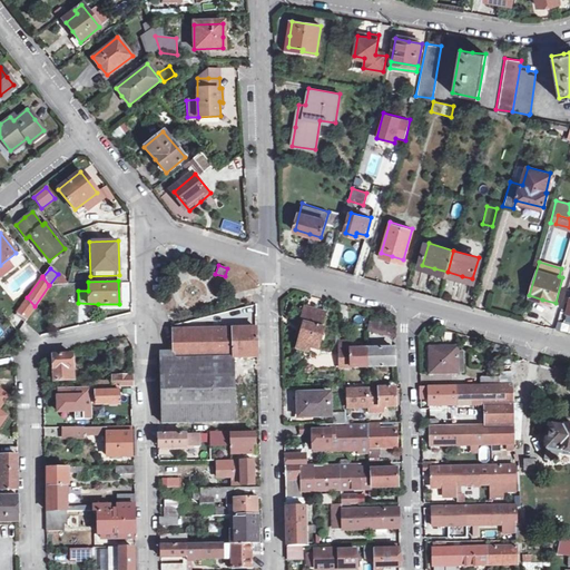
[(315,308),(305,306),(301,322),(304,323),(298,343),(317,347),(324,328),(320,327),(325,312),(315,308)]
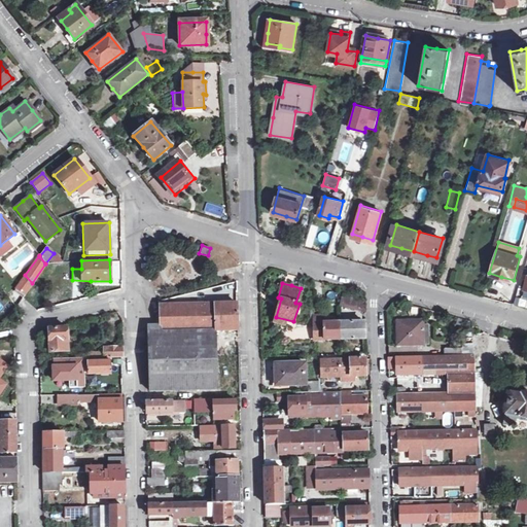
[(365,296),(342,291),(339,302),(363,307),(365,296)]
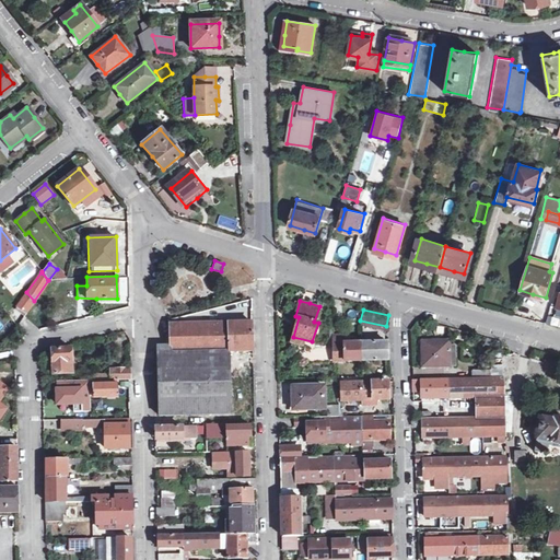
[(252,335),(252,323),(170,325),(171,351),(158,352),(159,416),(230,412),(229,350),(252,349),(252,343),(252,335)]
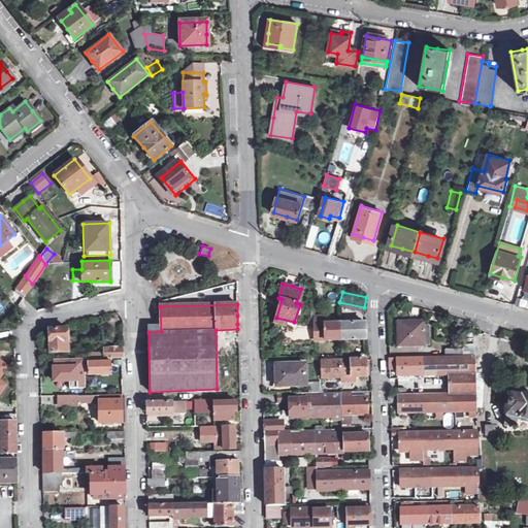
[(324,316),(315,316),(315,339),(340,338),(340,322),(324,322),(324,316)]
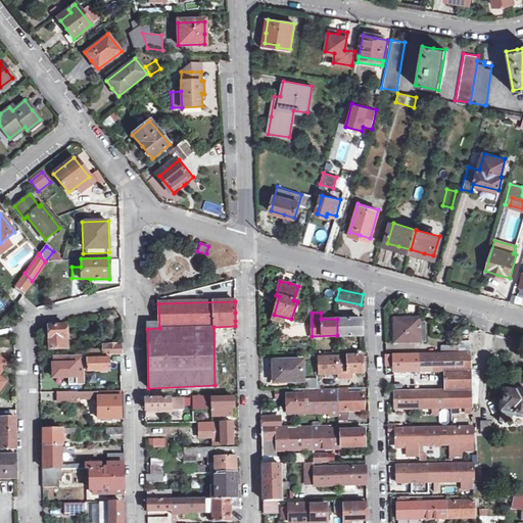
[(413,320),(395,321),(395,331),(395,341),(421,340),(421,316),(413,316),(413,320)]
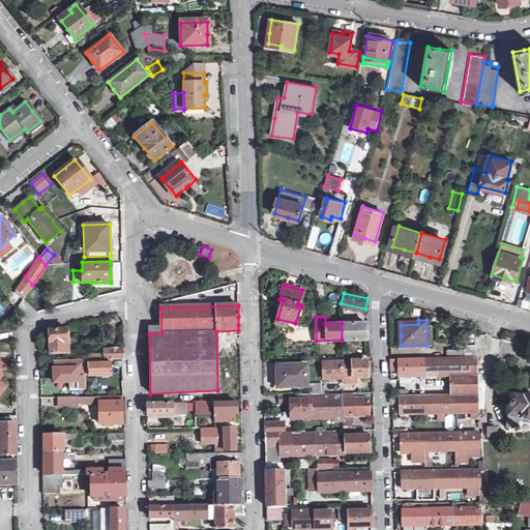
[(365,323),(342,323),(342,340),(365,339),(365,330),(365,323)]
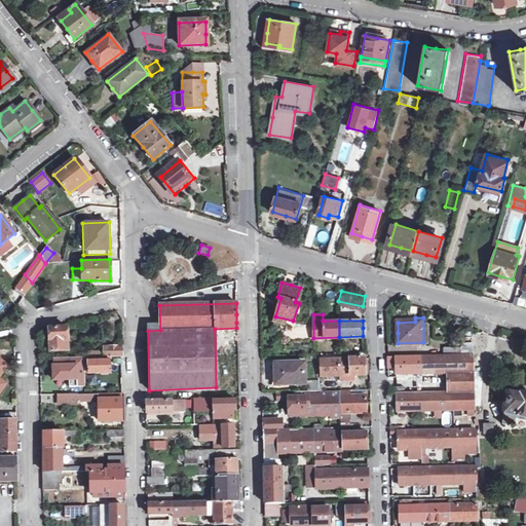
[(66,327),(48,329),(49,341),(50,350),(64,350),(63,339),(66,338),(66,327)]
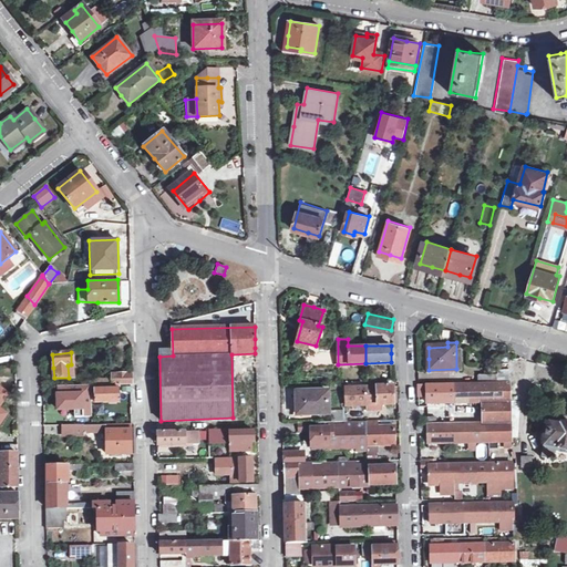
[(315,357),(316,366),(334,364),(334,356),(315,357)]
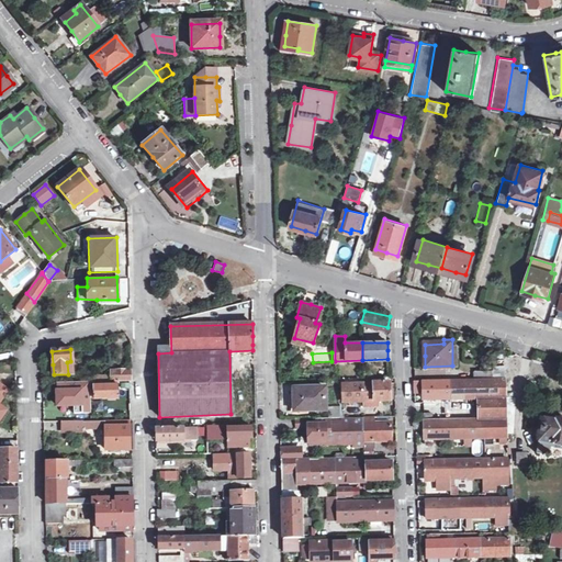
[(493,369),(475,369),(475,379),(505,378),(505,358),(493,358),(493,369)]
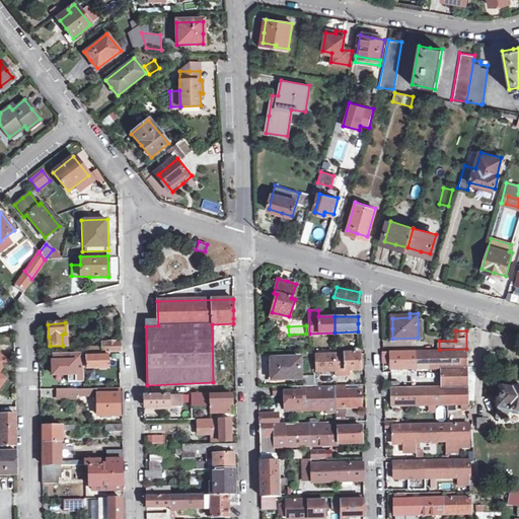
[(120,341),(104,341),(100,344),(101,352),(120,352),(120,341)]
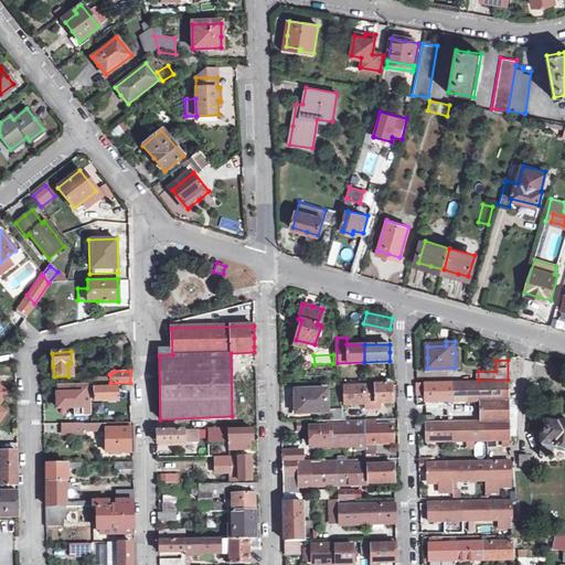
[(109,374),(88,374),(88,384),(110,383),(109,374)]
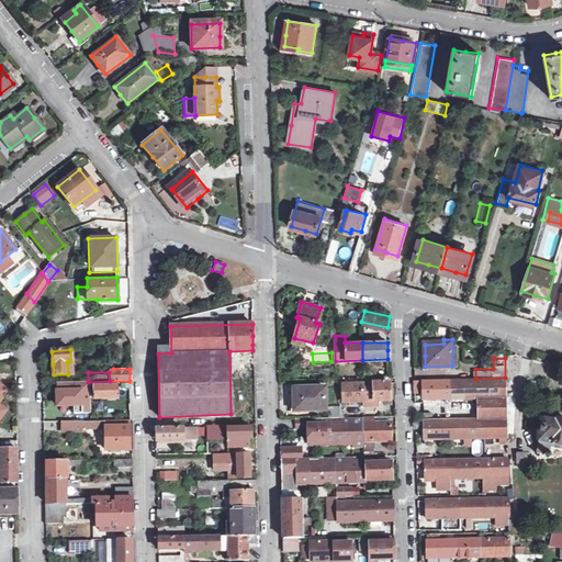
[(475,379),(415,381),(415,391),(415,402),(424,402),(424,398),(478,397),(479,396),(506,395),(505,378),(475,379)]
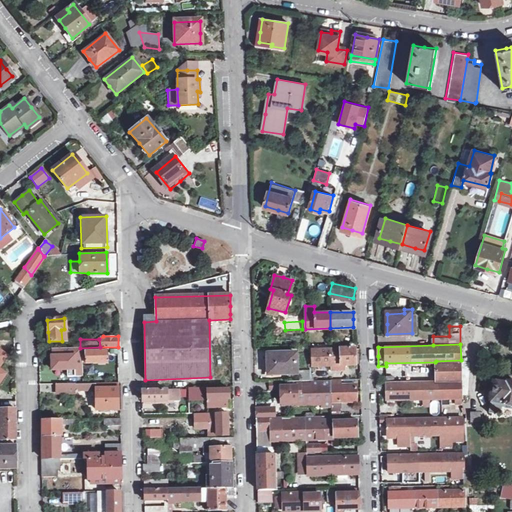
[(355,348),(312,349),(313,365),(355,363),(355,356),(355,348)]
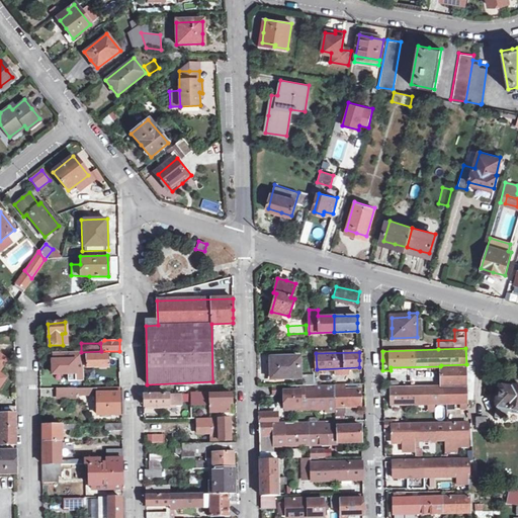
[(109,355),(87,355),(86,366),(109,366),(109,355)]
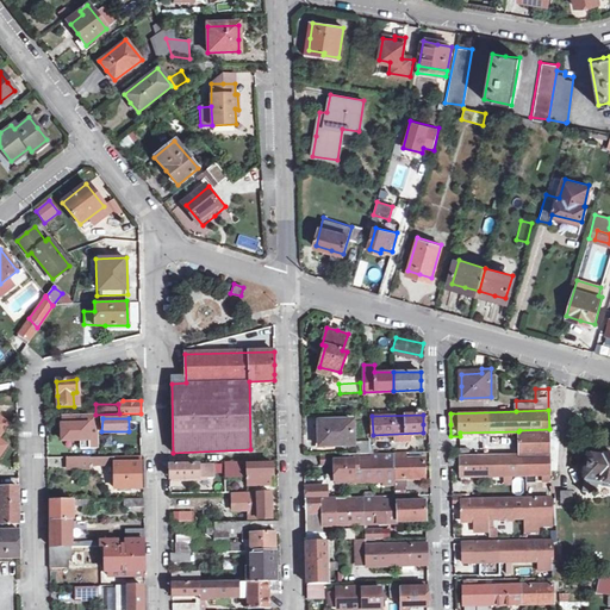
[(352,419),(318,421),(319,433),(319,444),(353,443),(352,419)]
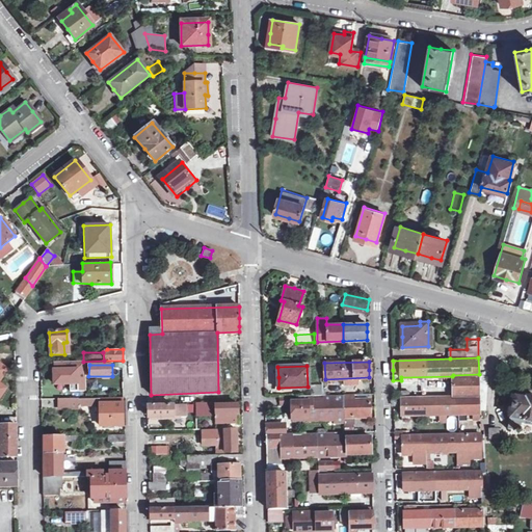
[(409,398),(402,398),(402,406),(402,414),(457,413),(458,419),(480,419),(479,374),(453,375),(453,396),(409,398)]
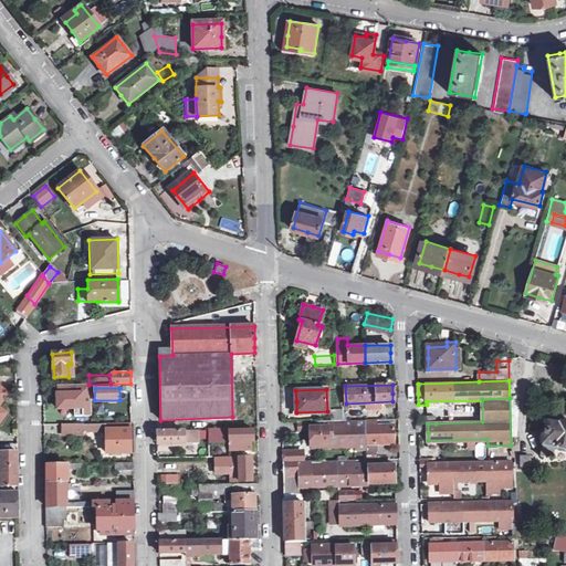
[(344,408),(329,409),(329,420),(332,420),(345,420),(344,408)]
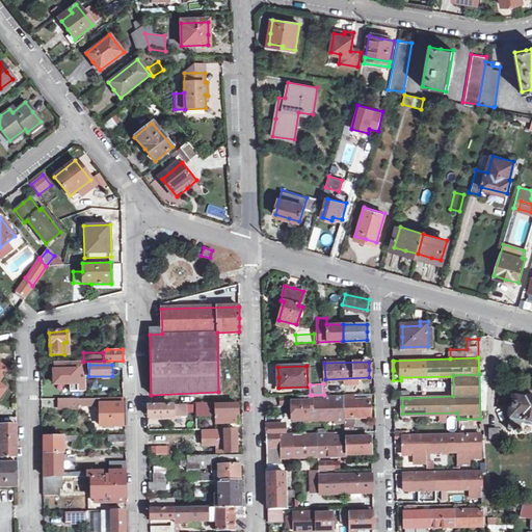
[(324,400),(316,400),(317,417),(337,416),(337,421),(345,421),(345,417),(371,416),(370,407),(370,398),(345,399),(345,393),(324,395),(324,400)]
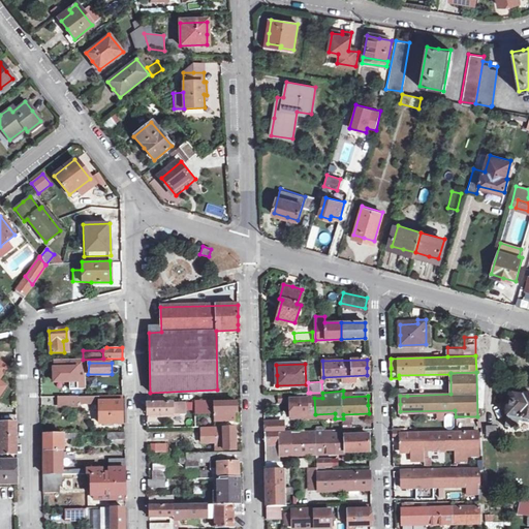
[(522,395),(509,393),(506,413),(528,416),(528,392),(522,392),(522,395)]
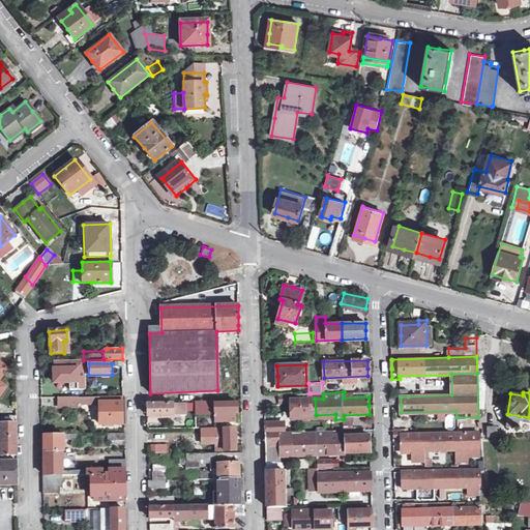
[(121,395),(59,398),(59,406),(79,406),(79,403),(99,403),(100,423),(122,423),(121,411),(121,395)]
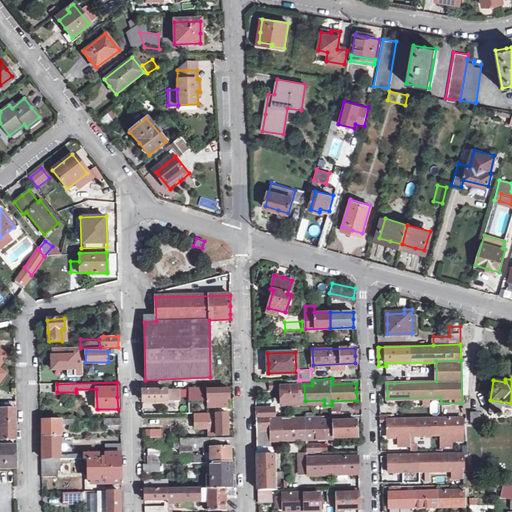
[(305,401),(304,385),(301,385),(288,386),(281,386),(281,395),(282,402),(305,401)]
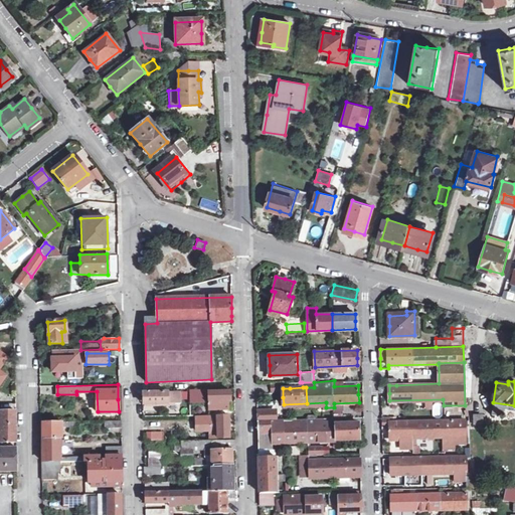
[(208,388),(189,390),(189,398),(203,397),(202,395),(208,395),(208,409),(228,409),(228,401),(230,401),(230,391),(209,391),(208,388)]
